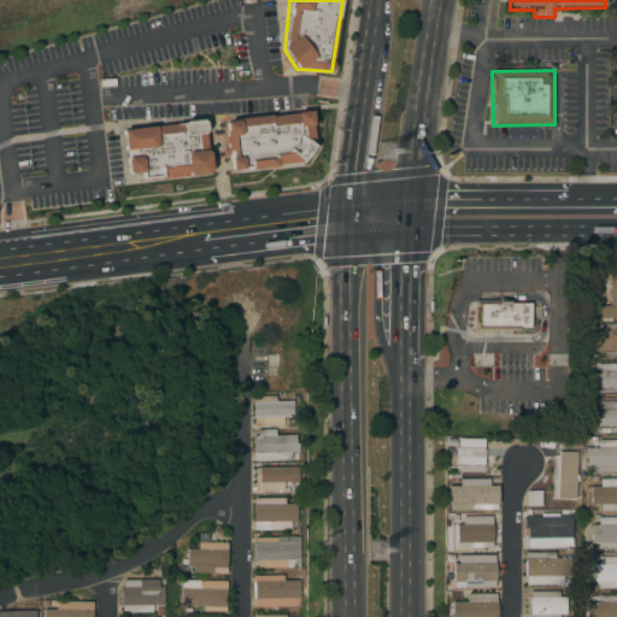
[(225,122),(230,174),(306,165),(318,148),(312,111),(225,122)]
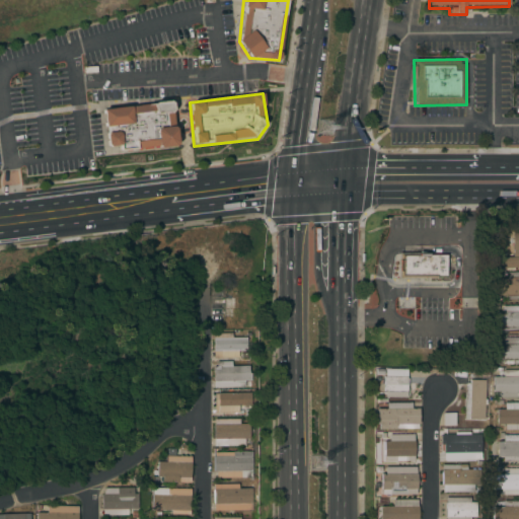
[(102,108),(107,156),(146,151),(178,147),(172,100),(102,108)]
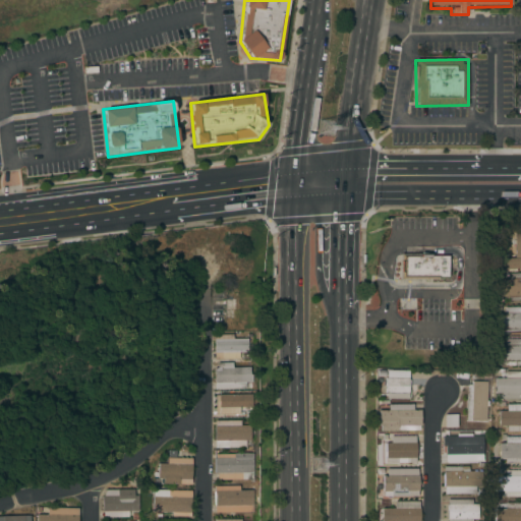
[(520,270),(520,257),(508,257),(508,252),(498,251),(498,270),(520,270)]
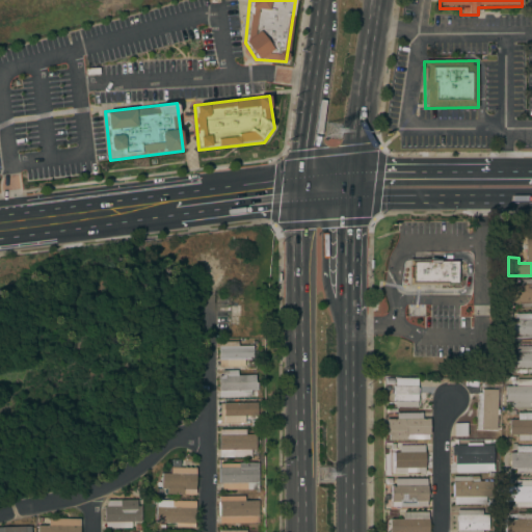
[(448,283),(448,285),(437,285),(437,286),(408,286),(408,259),(440,259),(440,262),(457,262),(457,283),(448,283)]
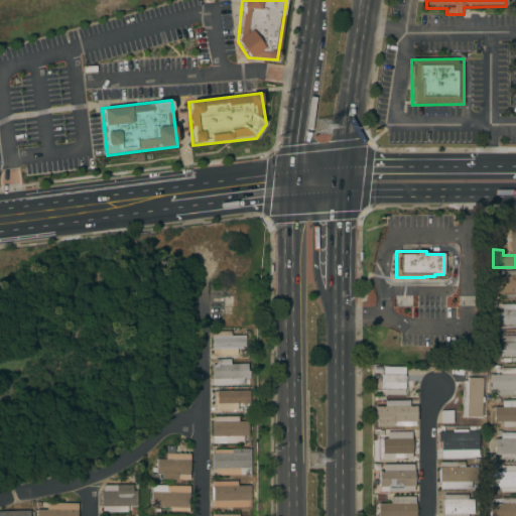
[(515,270),(515,297),(504,297),(504,293),(492,293),(491,277),(504,276),(504,271),(515,270)]
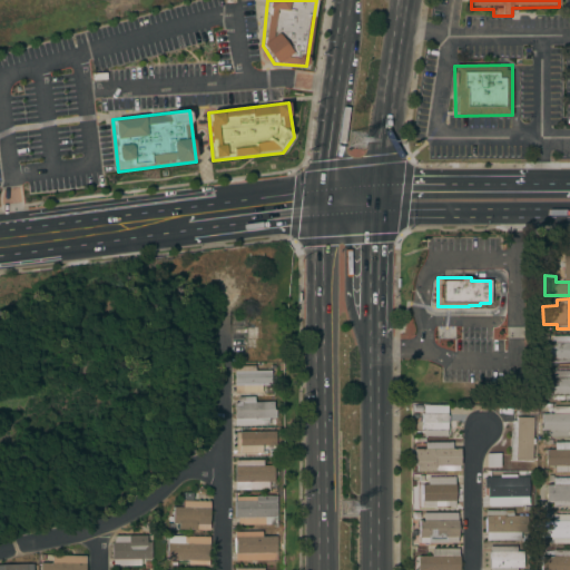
[(569,336),(569,365),(547,366),(547,360),(546,360),(546,343),(551,343),(551,336),(569,336)]
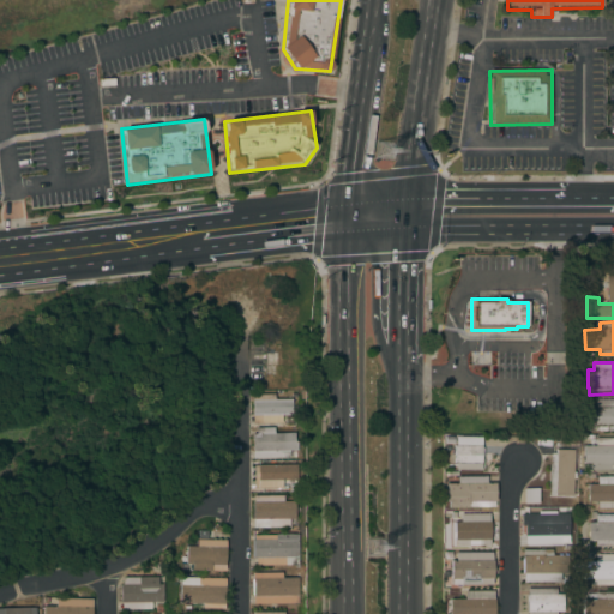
[(253,423),(252,395),(275,393),(275,399),(292,399),(292,414),(282,414),(282,423),(253,423)]
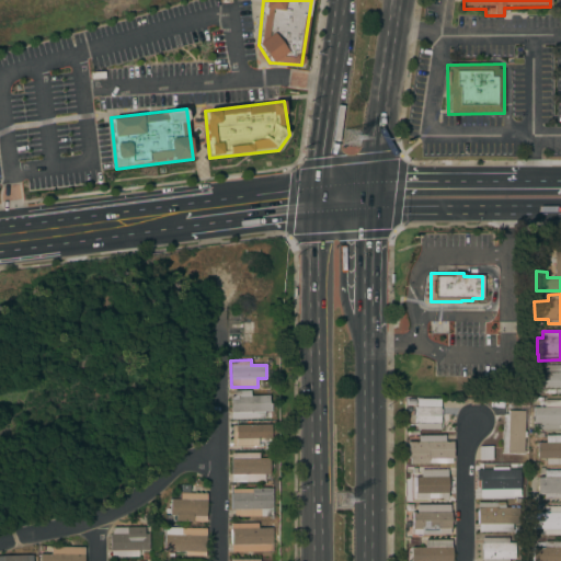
[(560,393),(537,393),(537,371),(544,371),(544,365),(560,365),(560,393)]
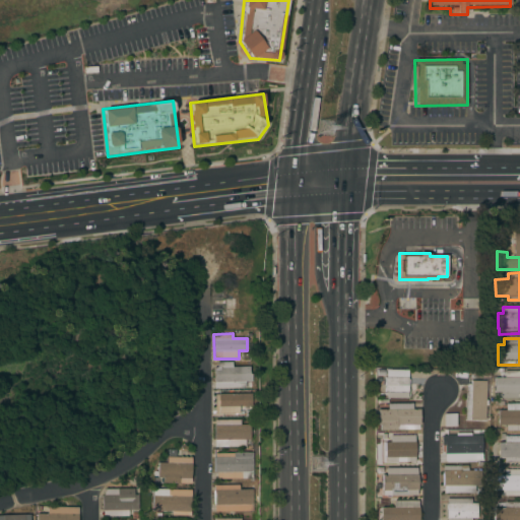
[(213,368),(216,368),(216,362),(232,362),(232,367),(251,367),(252,381),(245,381),(245,387),(214,388),(213,368)]
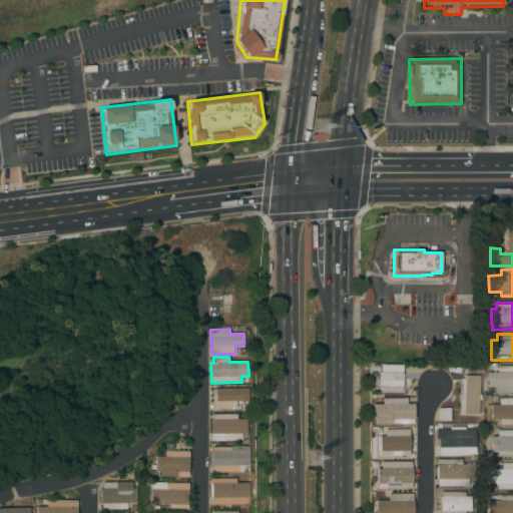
[(380,393),(380,387),(379,387),(379,372),(380,372),(380,365),(402,365),(402,393),(380,393)]
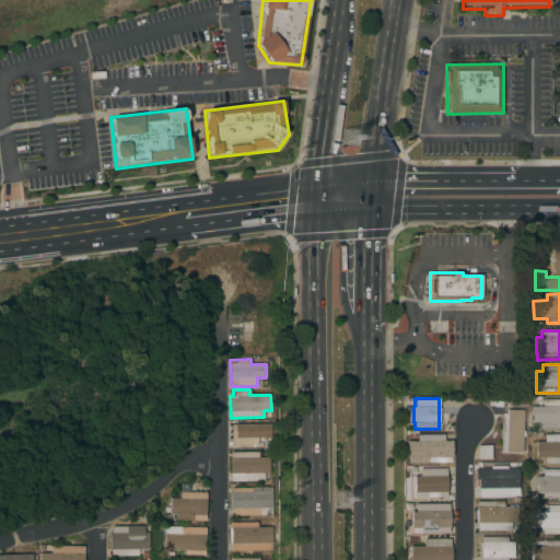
[(559,399),(559,429),(535,429),(535,422),(532,422),(532,407),(543,407),(543,399),(559,399)]
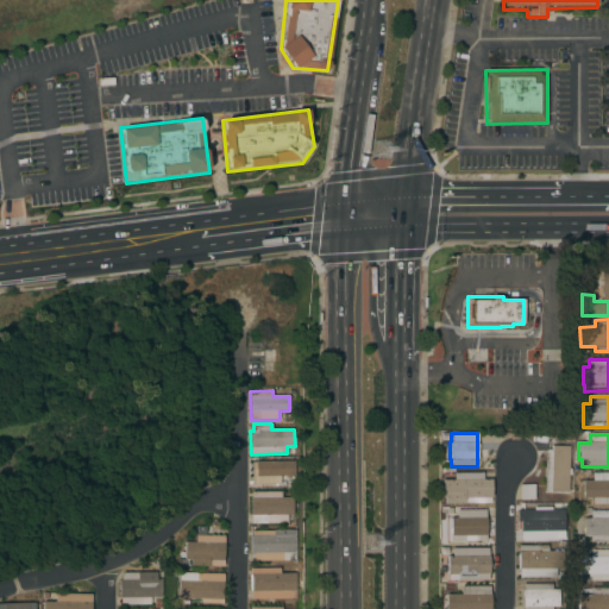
[(545,450),(551,450),(551,446),(569,446),(569,469),(571,469),(571,475),(569,475),(567,493),(550,491),(550,490),(545,490),(545,450)]
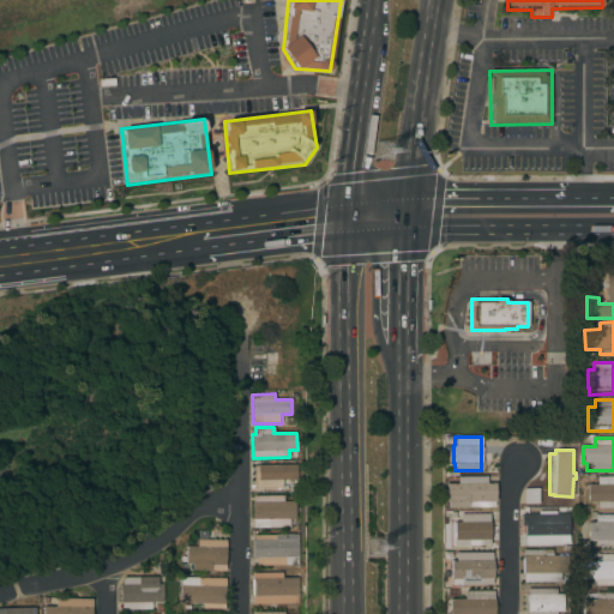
[(253,488),(253,465),(257,465),(296,464),(298,480),(282,480),(282,488),(253,488)]
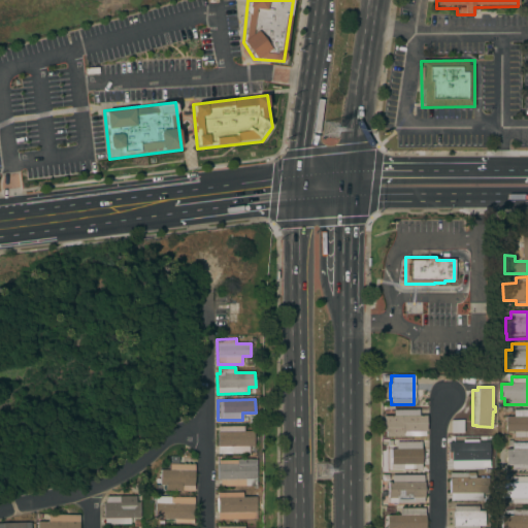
[(386,436),(386,431),(384,431),(384,416),(393,416),(393,409),(418,409),(419,416),(426,416),(426,431),(425,431),(425,436),(386,436)]
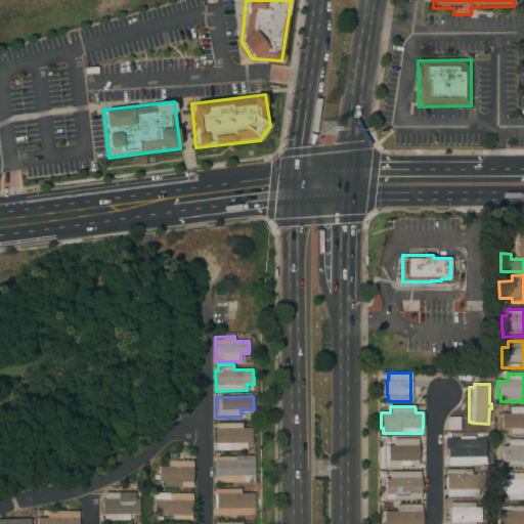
[(523,434),(510,434),(510,429),(501,429),(501,413),(510,413),(509,406),(523,406),(523,434)]
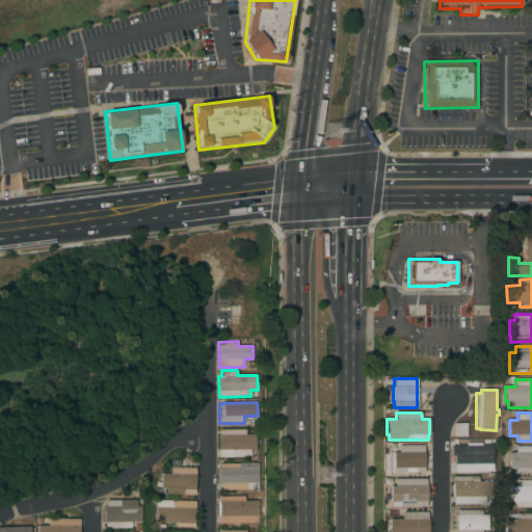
[(467,435),(454,436),(454,423),(467,423),(467,435)]
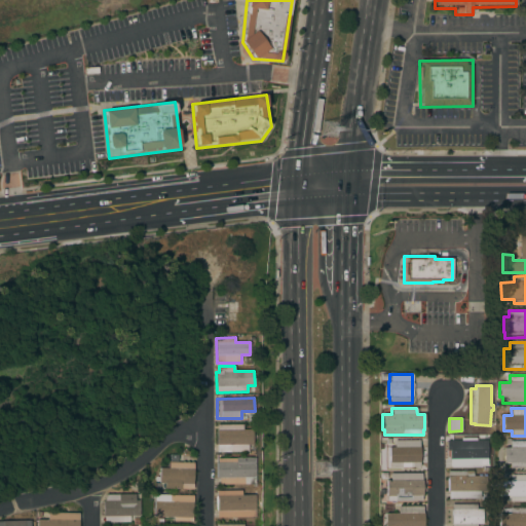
[(217,452),(217,444),(216,444),(216,430),(217,430),(217,424),(242,424),(242,429),(253,429),(253,445),(248,445),(248,452),(217,452)]
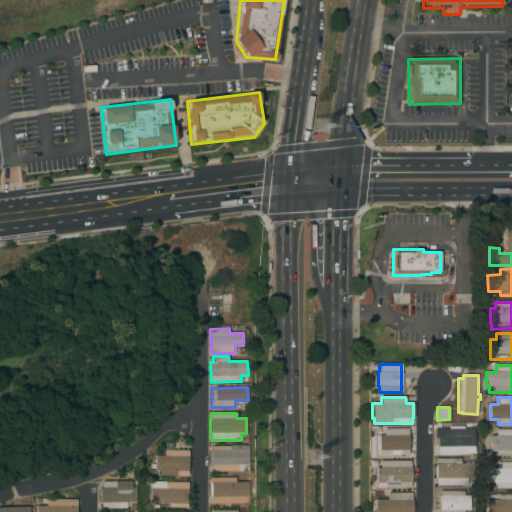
[(470,425),(470,431),(474,431),(474,446),(458,446),(458,452),(437,452),(437,446),(436,446),(436,431),(436,426),(470,425)]
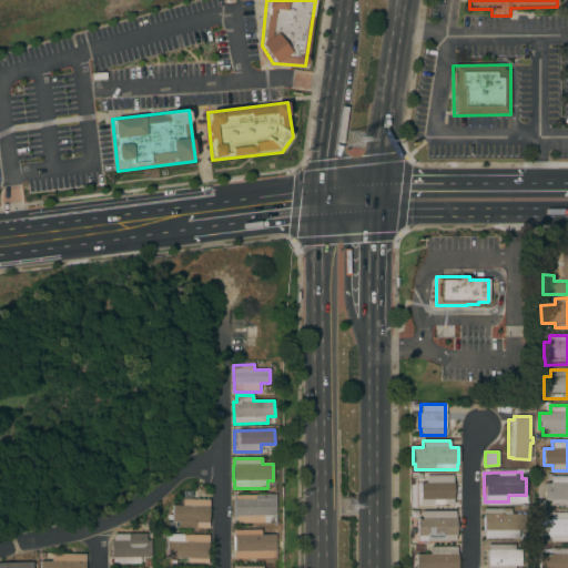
[(567,505),(550,505),(550,499),(544,499),(544,484),(550,484),(550,479),(546,479),(546,474),(550,474),(550,476),(567,476),(567,505)]
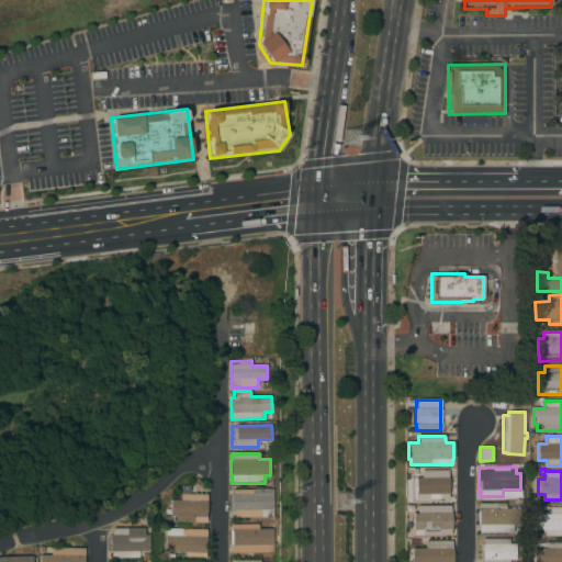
[(417,499),(417,494),(416,494),(415,479),(420,478),(420,471),(448,470),(448,478),(449,482),(449,493),(448,493),(448,498),(417,499)]
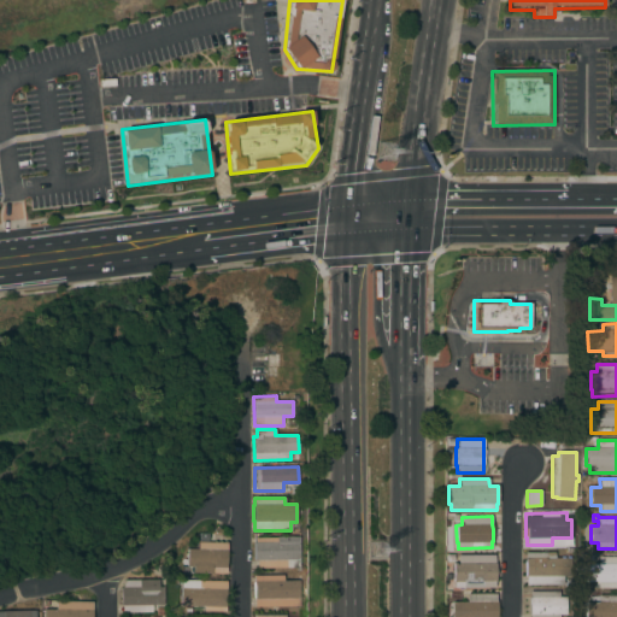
[(300,568),(257,568),(257,560),(253,560),(253,542),(254,542),(254,538),(277,538),(277,536),(300,536),(300,568)]
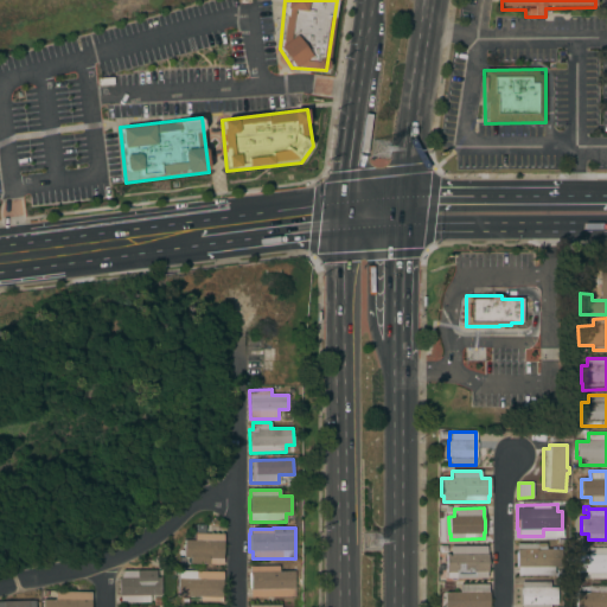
[(222,564),(189,563),(189,557),(183,557),(183,541),(193,541),(195,532),(223,534),(222,564)]
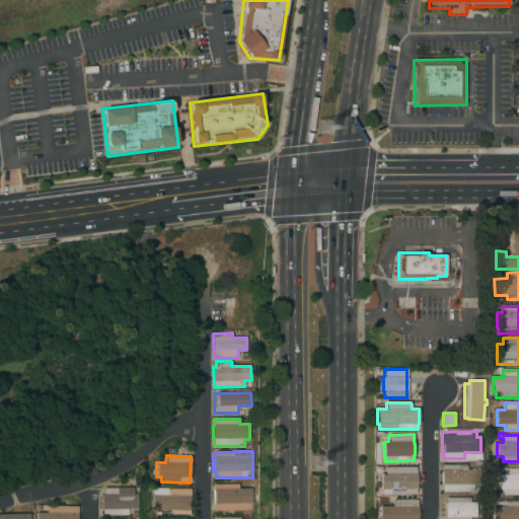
[(443,492),(443,485),(442,485),(442,464),(468,464),(468,469),(480,469),(480,485),(474,485),(474,492),(443,492)]
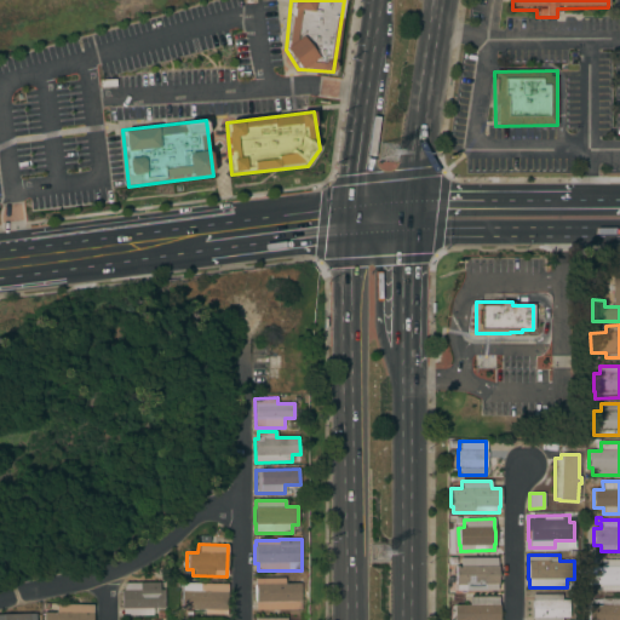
[(455,591),(455,566),(459,566),(459,557),(497,557),(497,566),(498,566),(498,567),(499,567),(499,583),(498,583),(498,584),(498,591),(455,591)]
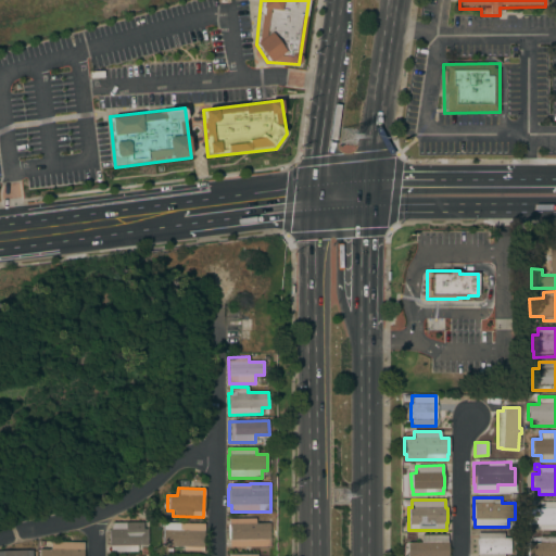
[(555,530),(539,530),(539,525),(527,525),(527,508),(539,508),(539,502),(555,502),(555,530)]
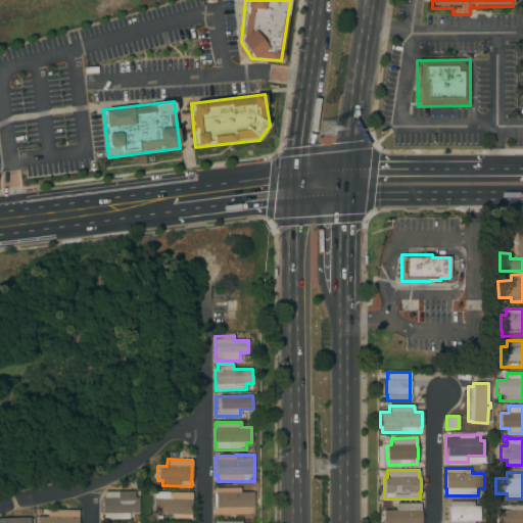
[(216,515),(216,507),(215,507),(214,493),(216,493),(216,488),(240,487),(240,492),(254,492),(254,514),(216,515)]
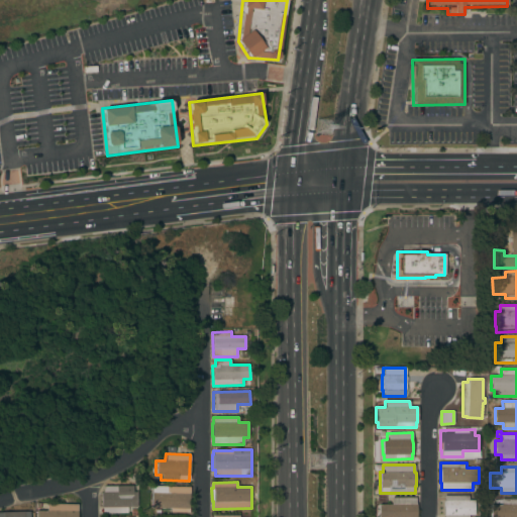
[(189,513),(170,512),(170,508),(150,507),(150,490),(149,490),(149,483),(157,484),(157,486),(190,487),(189,513)]
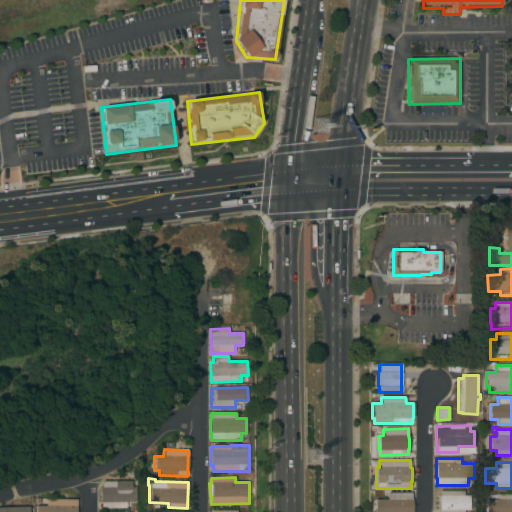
[(102,508),(102,502),(100,502),(100,487),(101,487),(104,481),(131,481),(131,487),(136,487),(136,502),(126,502),(126,508),(102,508)]
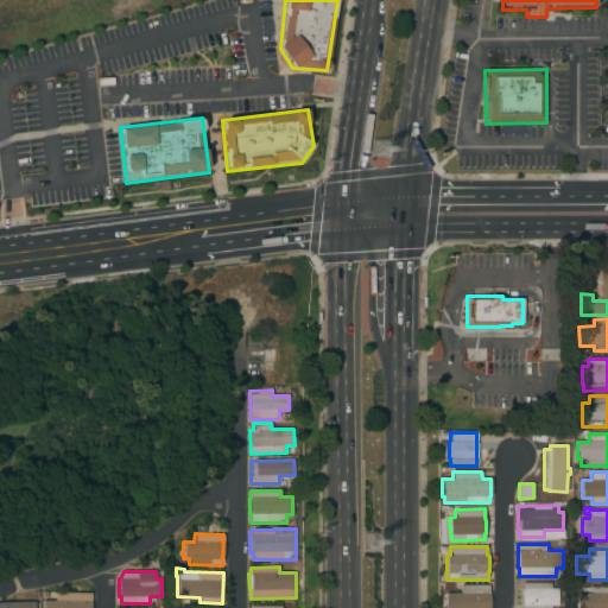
[(551,582),(551,588),(558,588),(558,606),(552,606),(552,607),(523,607),(523,583),(551,582)]
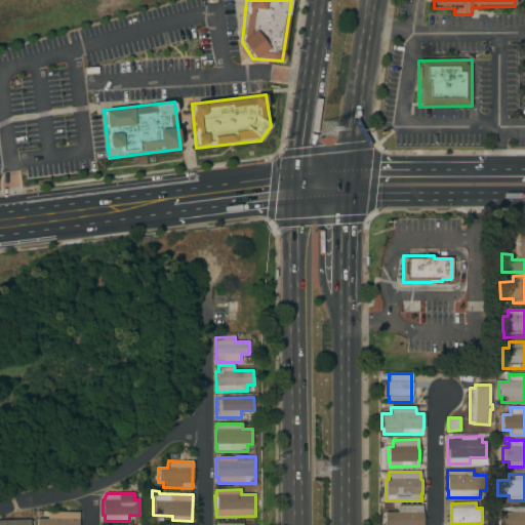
[(384,524),(384,513),(397,512),(397,506),(421,506),(421,512),(422,512),(422,524),(384,524)]
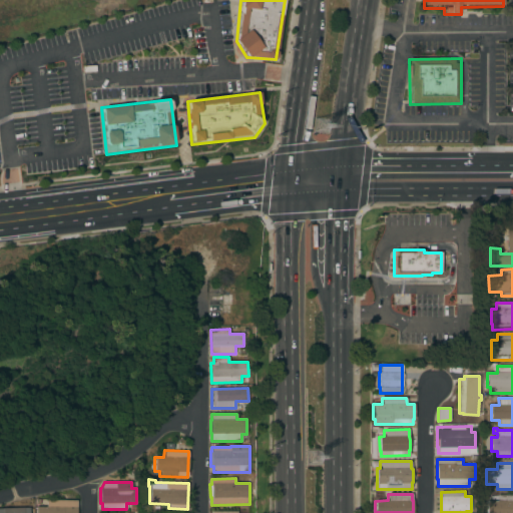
[(512,512),(487,512),(487,501),(498,501),(498,495),(512,495),(512,512)]
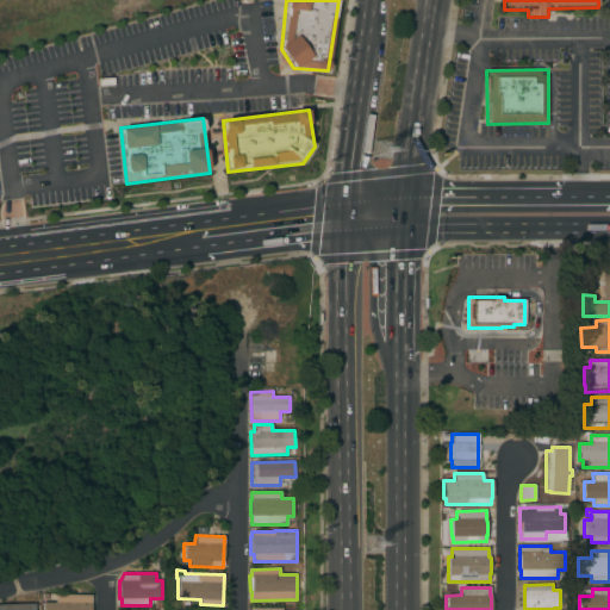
[(92,595),(91,609),(42,609),(43,603),(55,603),(55,595),(92,595)]
